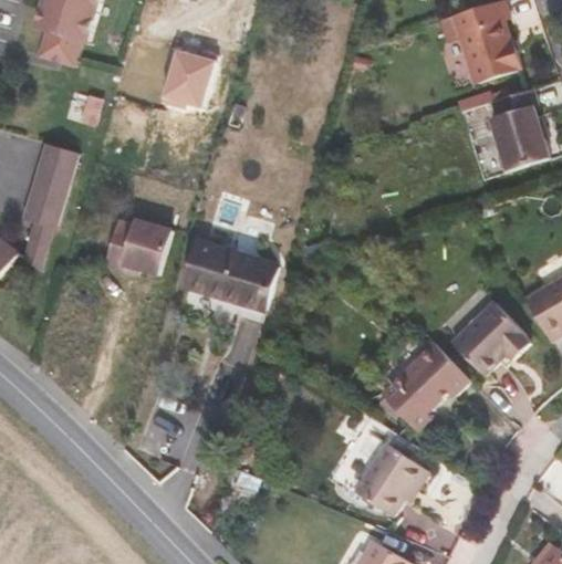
[(42,0),(35,28),(44,31),(38,54),(71,64),(79,40),(87,43),(99,0),(42,0)]
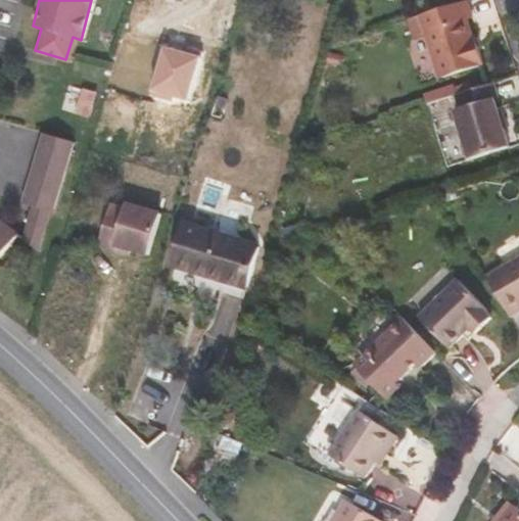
[(470,12),(466,0),(459,0),(417,13),(436,76),(479,61),(471,35),(469,36),(462,15),(470,12)]
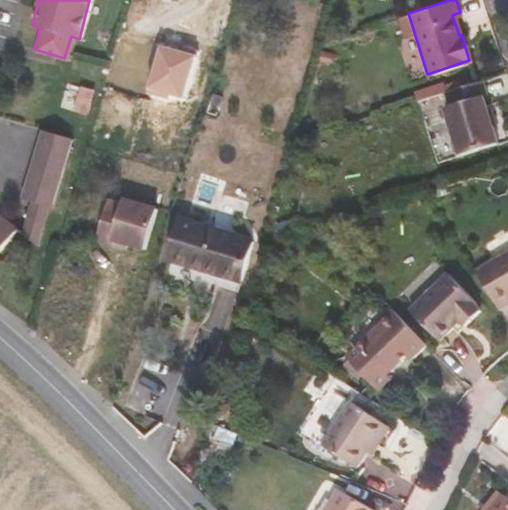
[(156,44),(143,89),(180,100),(193,54),(156,44)]
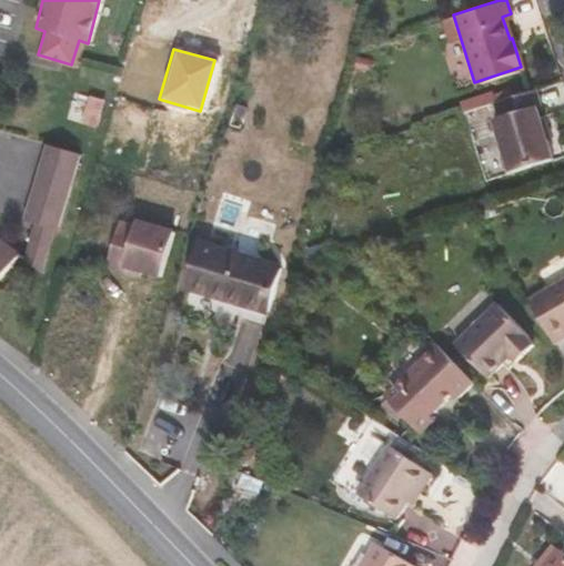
[(540,103),(534,87),(491,100),(496,117),(490,119),(506,171),(552,157),(535,104),(540,103)]
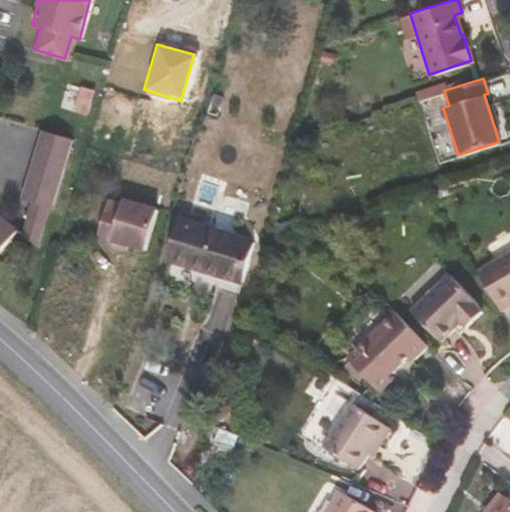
[(69,139),(42,130),(21,199),(31,202),(22,232),(34,243),(45,206),(48,207),(69,139)]
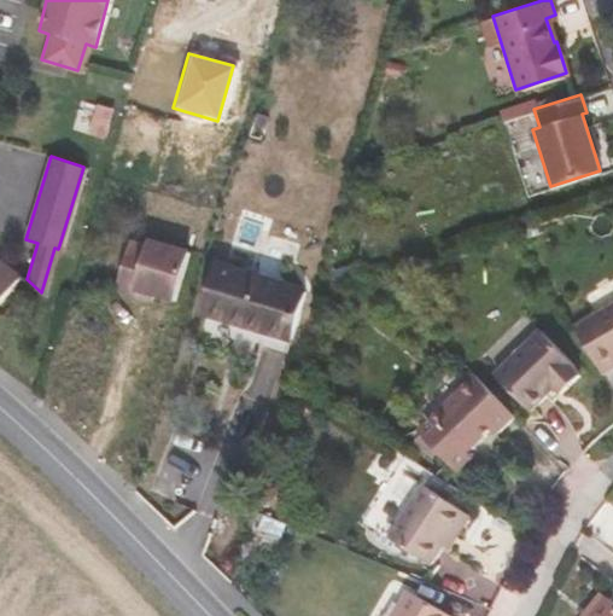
[(114,289),(129,294),(130,288),(150,292),(171,300),(187,250),(146,238),(145,243),(128,238),(114,289)]
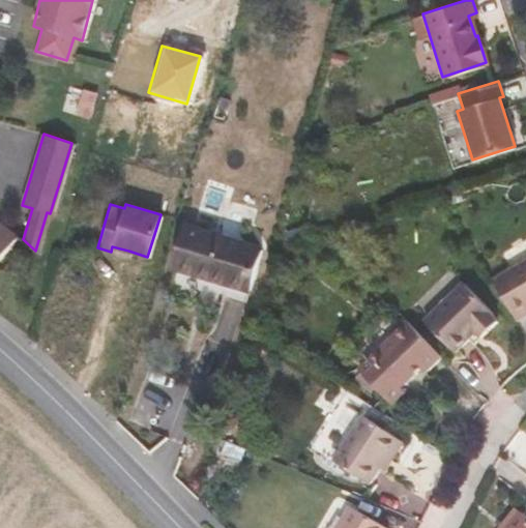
[(0,256),(16,236),(0,224),(0,256)]
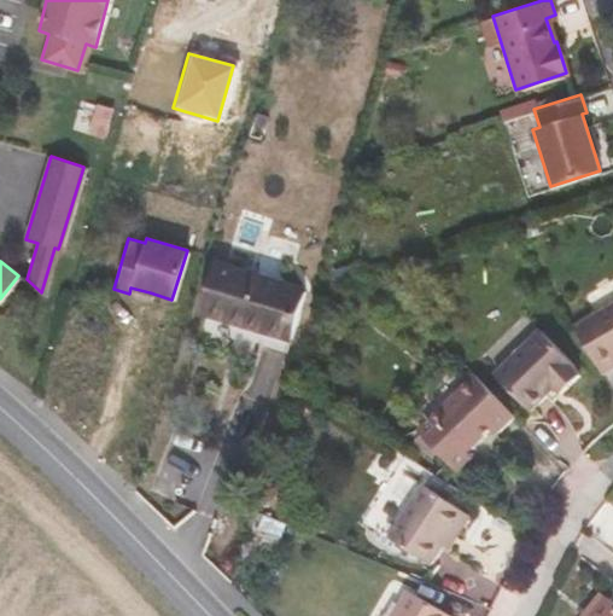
[(286,337),(302,288),(217,262),(203,311),(286,337)]
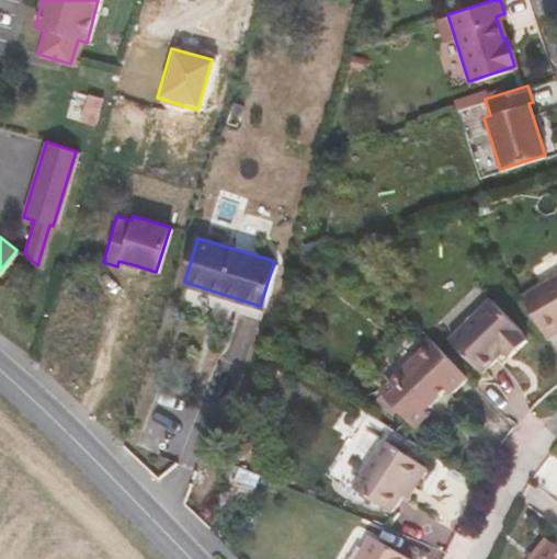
[(135,272),(136,265),(118,261),(117,266),(135,272)]
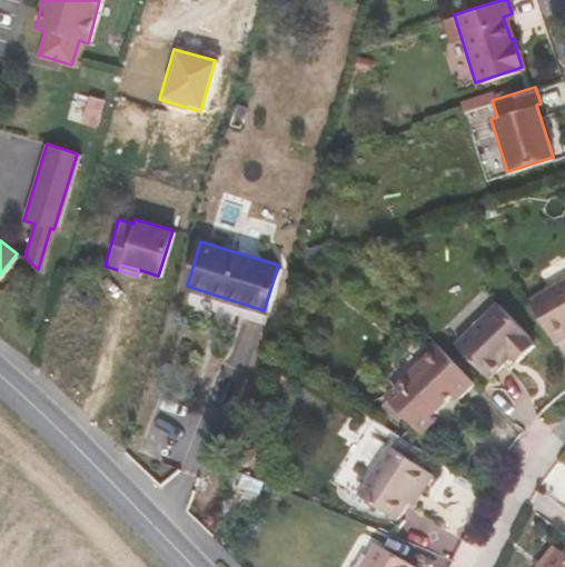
[(564,275),(527,297),(554,344),(564,337),(564,275)]
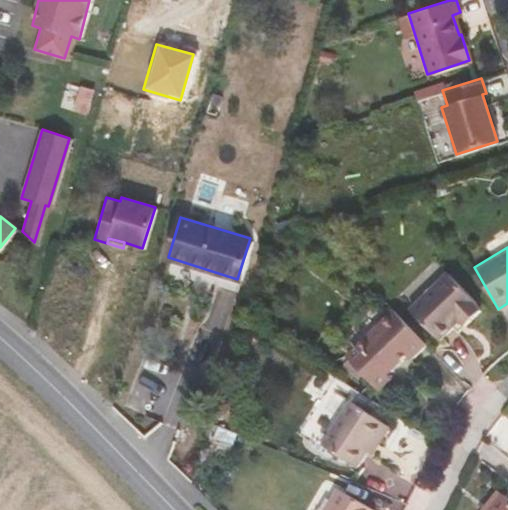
[(407,308),(438,340),(457,322),(461,326),(479,310),(474,305),(476,303),(445,271),(407,308)]
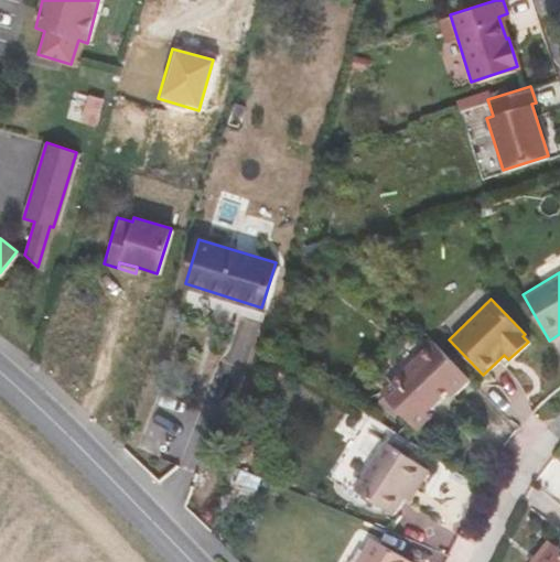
[(450,397),(467,379),(430,341),(379,391),(417,430),(429,418),(424,413),(445,392),(450,397)]
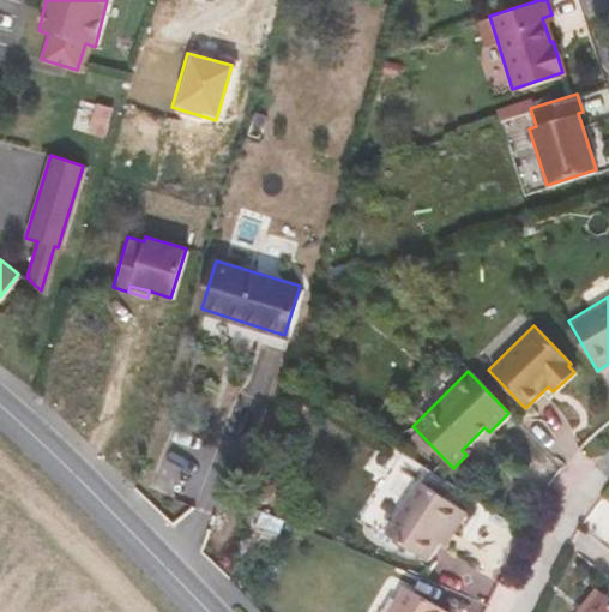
[(438,540),(458,508),(417,480),(384,533),(424,561),(438,540)]
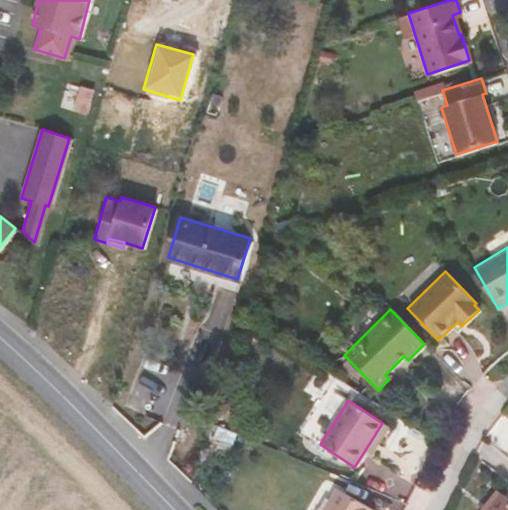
[(388,426),(382,423),(365,450),(371,454),(388,426)]
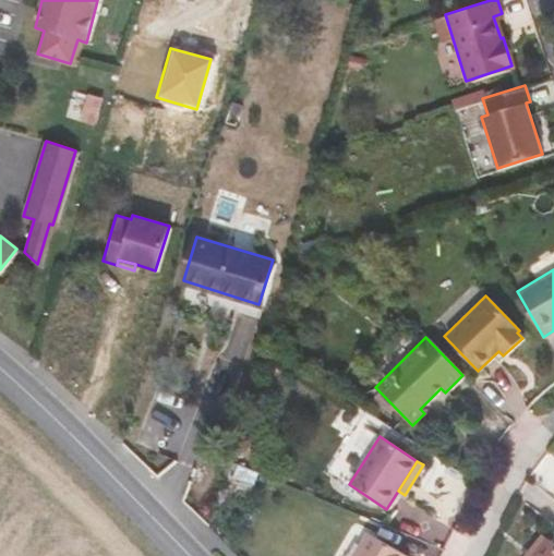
[(406,555),(365,532),(350,555),(406,555)]
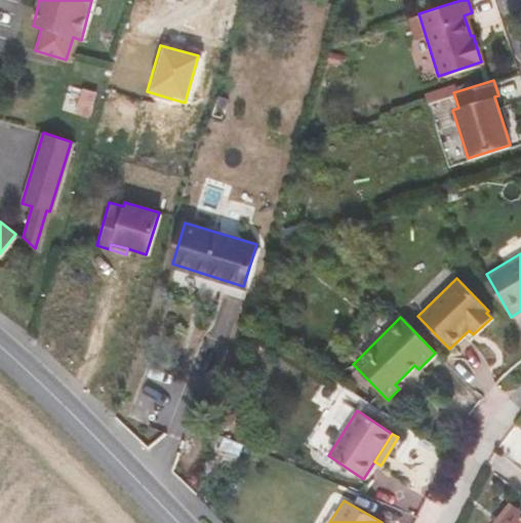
[(499,521),(497,522),(520,522),(520,511),(508,500),(495,517),(499,521)]
